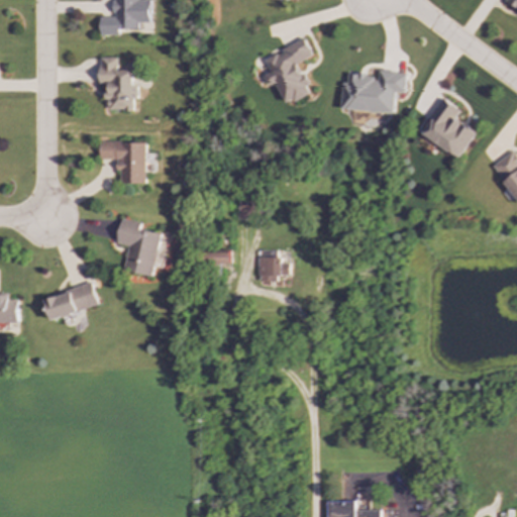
[(114,0),(114,17),(101,17),(100,34),(119,34),(119,29),(138,29),(138,22),(150,22),(150,0),(114,0)]
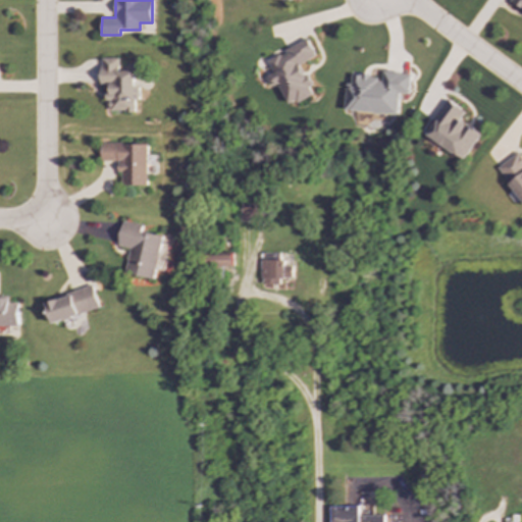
[(521,0),(511,0),(521,8),(521,0)]
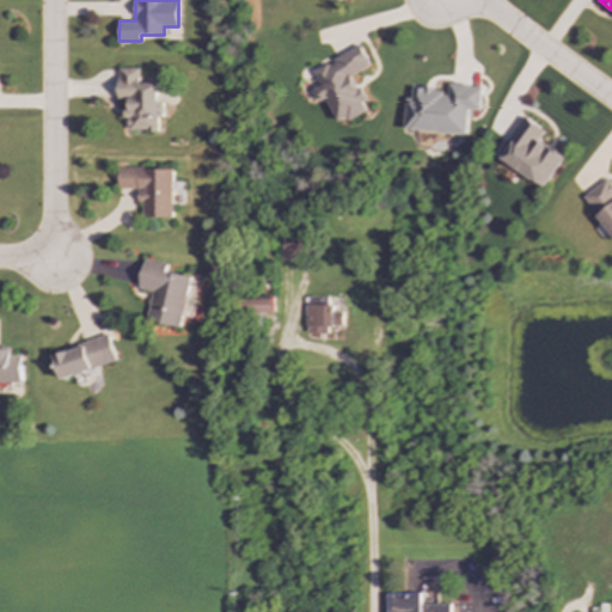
[(369,66),(360,47),(312,71),(319,86),(311,90),(317,102),(325,98),(338,124),(366,110),(362,103),(365,101),(352,75),(369,66)]
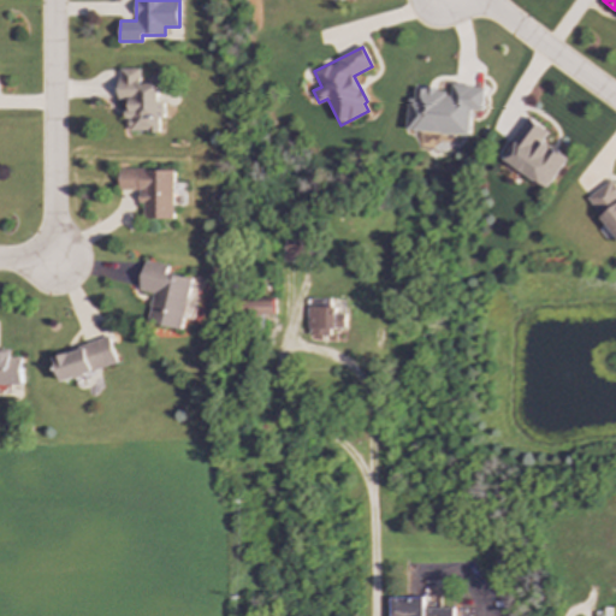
[(159,84),(141,84),(141,69),(119,69),(119,102),(128,102),(128,131),(159,131),(159,119),(165,119),(165,102),(159,102),(159,84)]
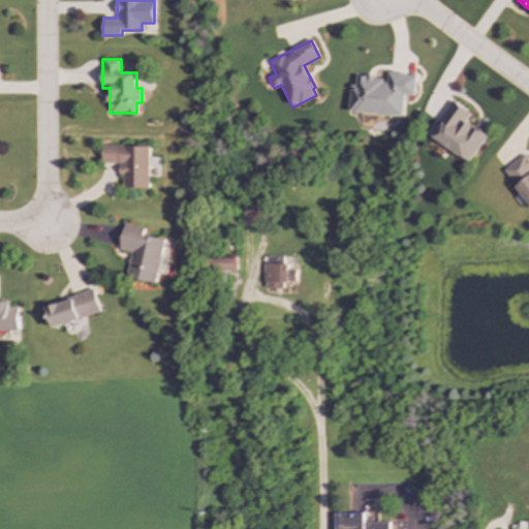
[(403,116),(404,95),(414,95),(415,74),(389,73),(387,79),(356,76),(356,85),(350,85),(349,113),(403,116)]
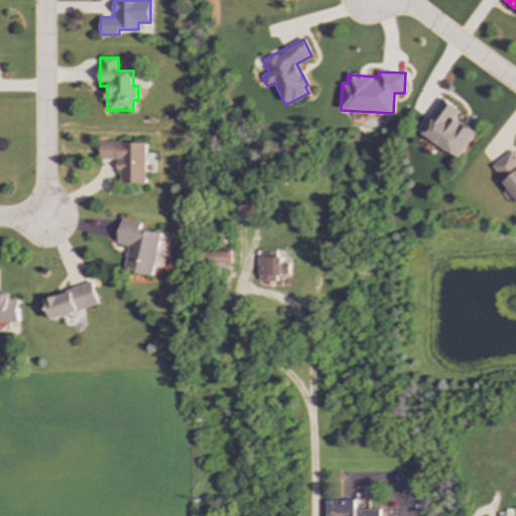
[(420,133),(459,157),(475,132),(455,119),(461,110),(441,99),(420,133)]
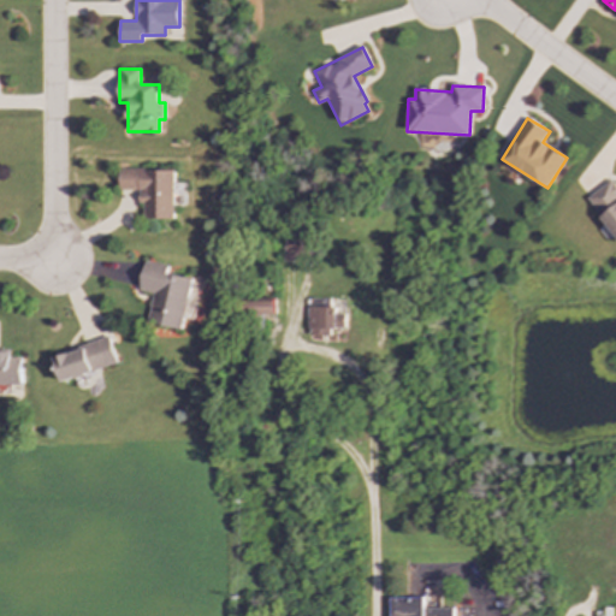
[(173,219),(173,170),(119,170),(119,190),(140,190),(140,203),(144,203),(144,219),(173,219)]
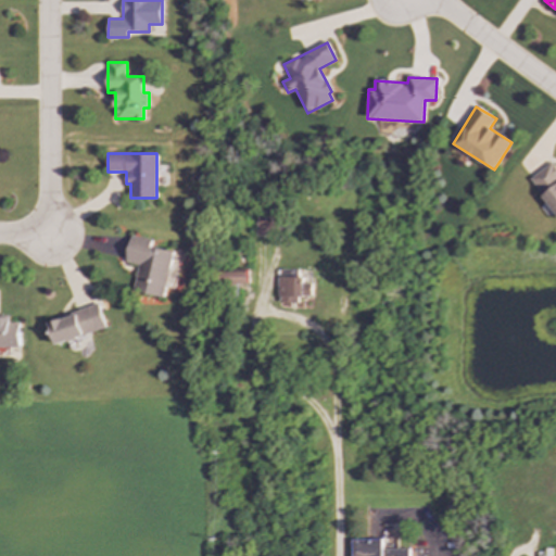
[(529,178),(555,215),(555,166),(553,162),(529,178)]
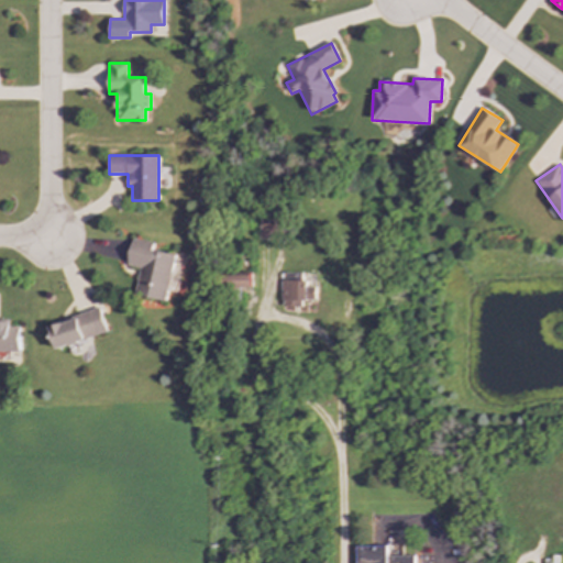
[(168,301),(177,254),(154,251),(155,242),(133,239),(129,266),(141,268),(136,296),(168,301)]
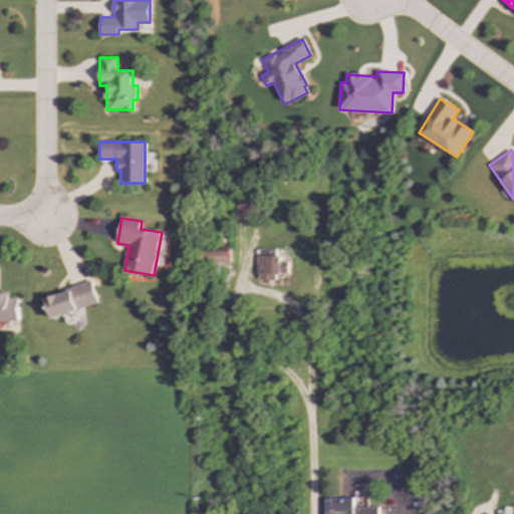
[(230,262),(229,250),(205,251),(205,263),(230,262)]
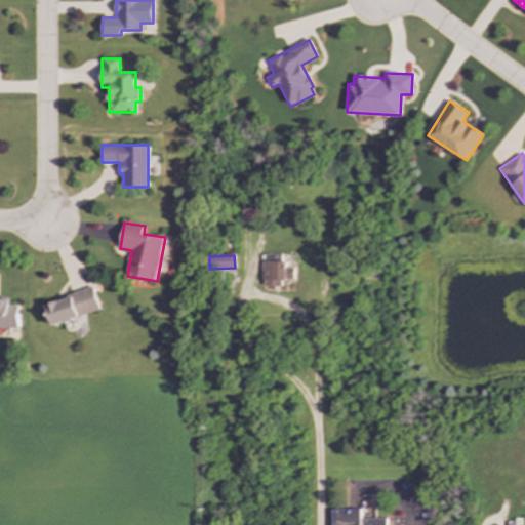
[(263,286),(281,286),(281,280),(294,280),(294,268),(284,268),(284,261),(261,263),(263,286)]
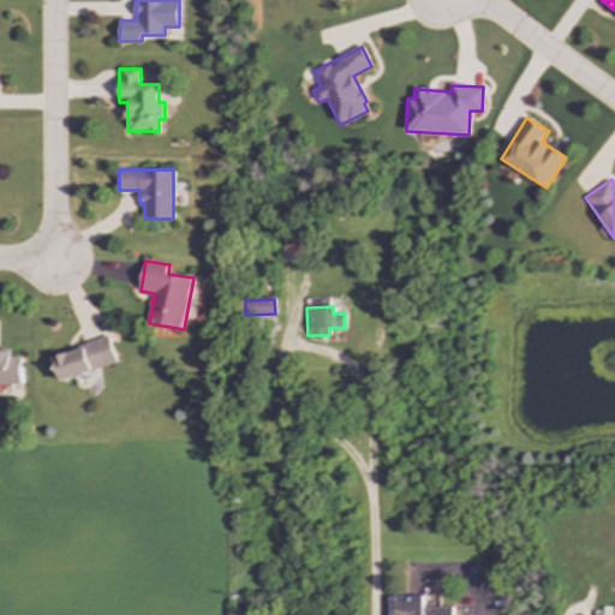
[(55,354),(63,381),(120,364),(112,338),(55,354)]
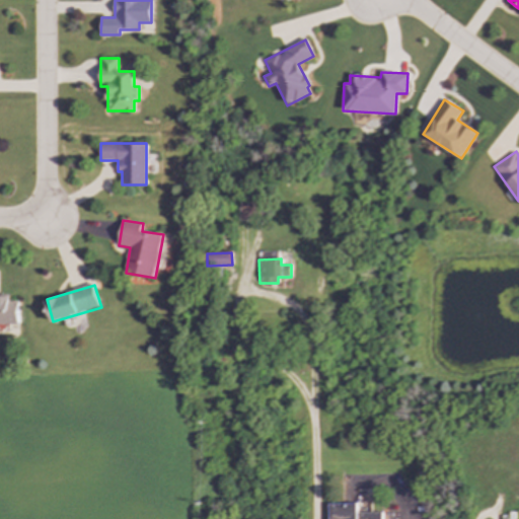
[(0,324),(20,324),(19,301),(10,301),(10,296),(0,296),(0,324)]
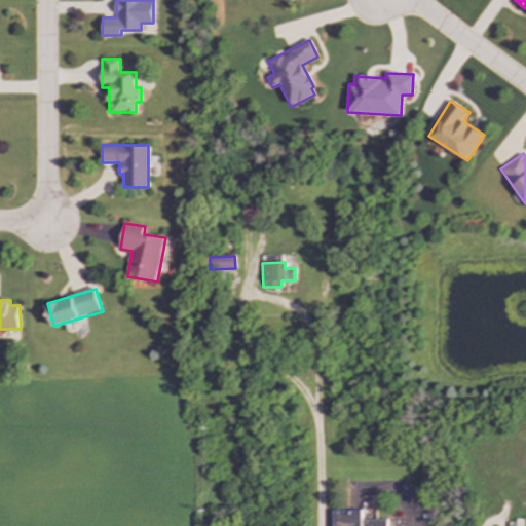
[(332,525),(386,525),(386,519),(361,520),(361,510),(332,511),(332,525)]
